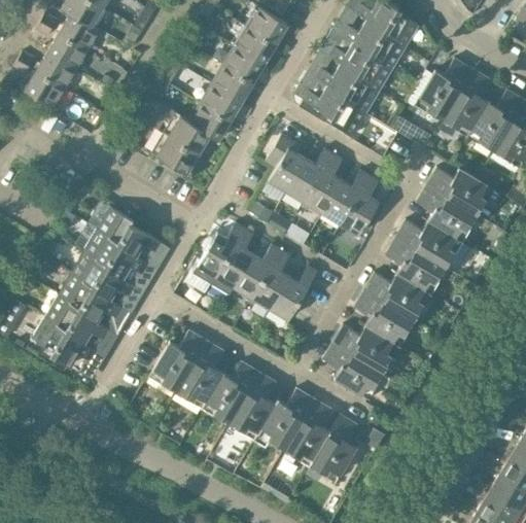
[(92,27),(103,9),(86,0),(67,0),(61,11),(70,16),(71,16),(92,28),(92,27)]
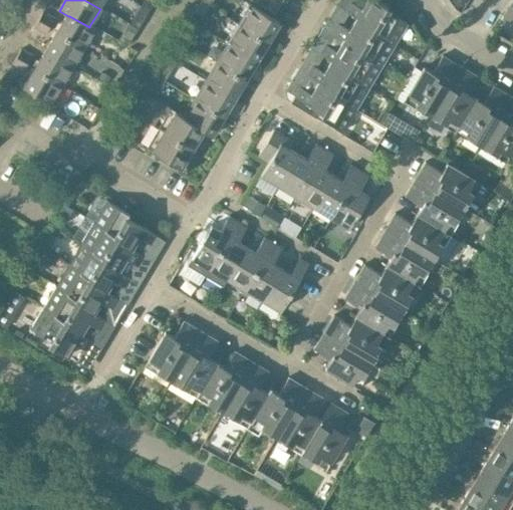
[(84,0),(100,9),(104,0),(84,0)]
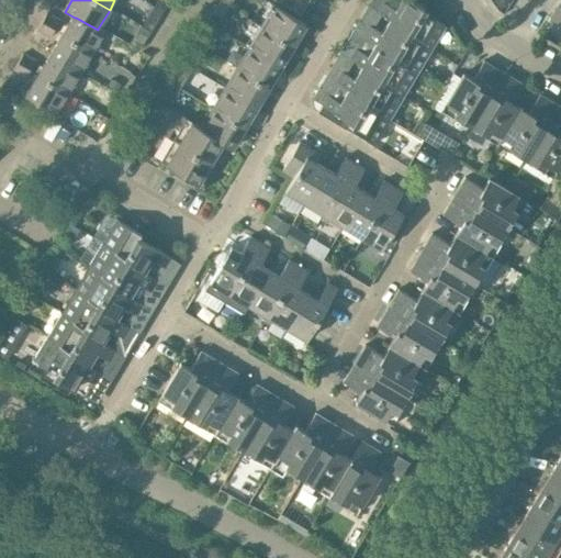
[(223,0),(220,6),(229,11),(235,0),(223,0)]
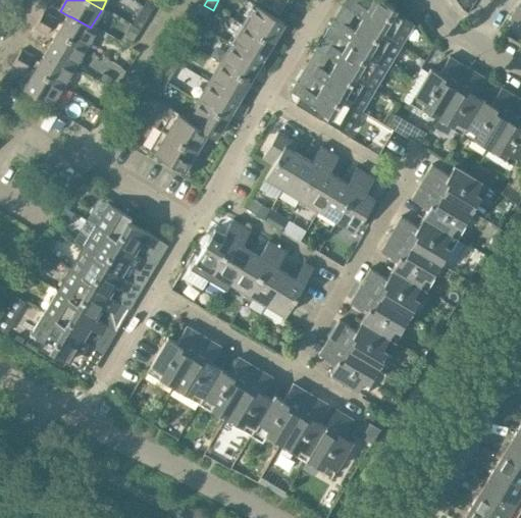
[(265,0),(260,0),(258,4),(268,11),(272,4),(265,0)]
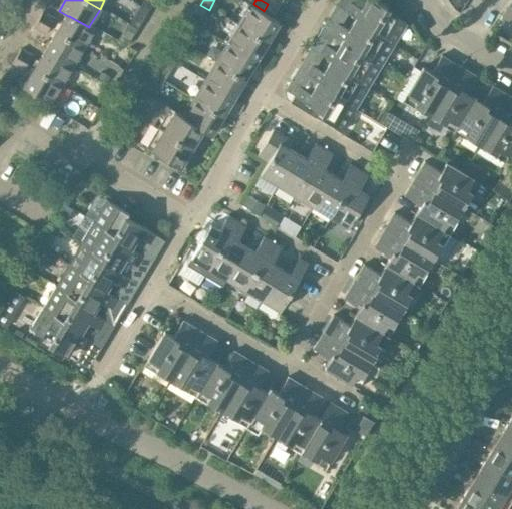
[(372,35),(395,49),(408,27),(385,14),(388,10),(371,0),(368,0),(362,12),(346,2),(341,11),(356,21),(357,20),(375,31),(372,35)]
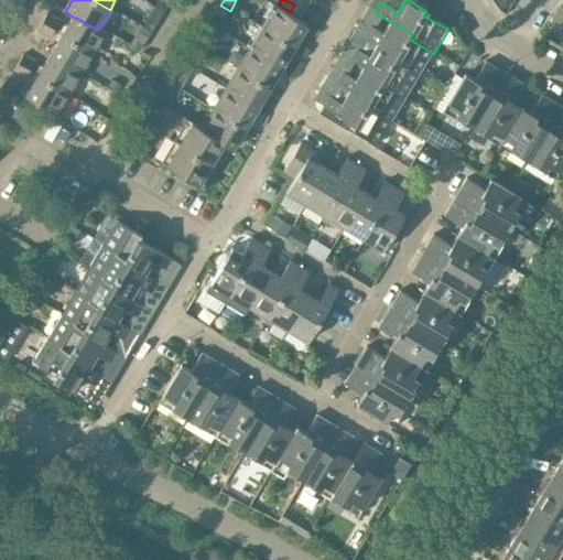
[(230,11),(220,6),(214,17),(224,22),(230,11)]
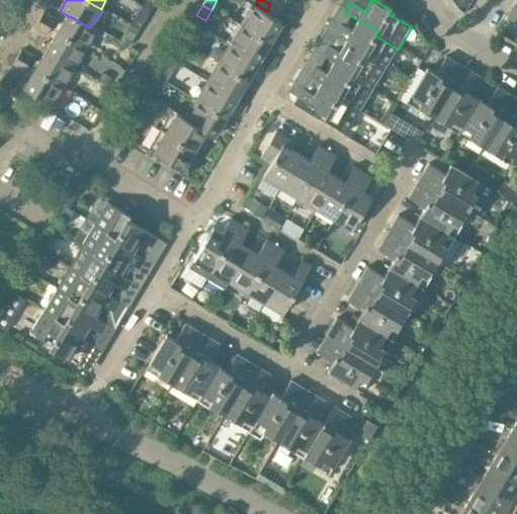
[(242,28),(270,46),(282,25),(253,8),(242,28)]
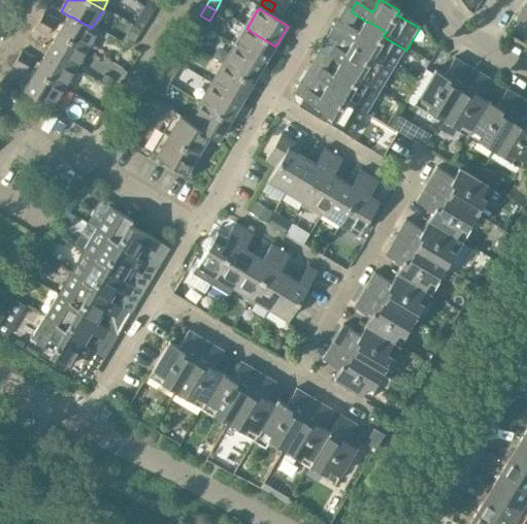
[(526,12),(523,11),(518,21),(526,25),(526,12)]
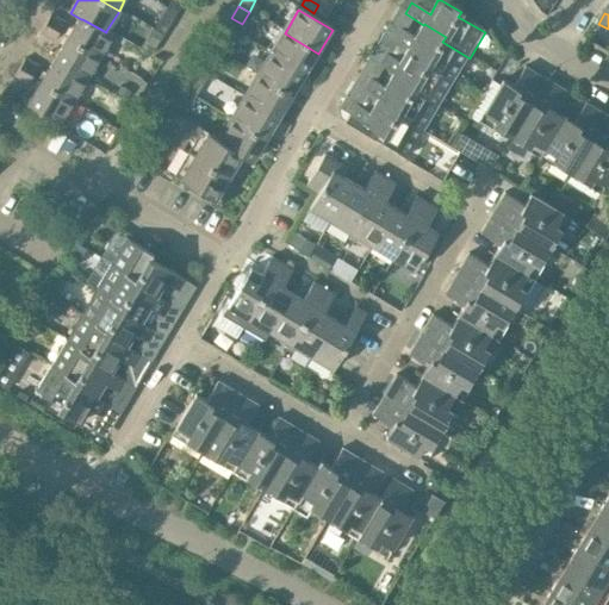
[(51,18),(47,27),(60,35),(64,26),(51,18)]
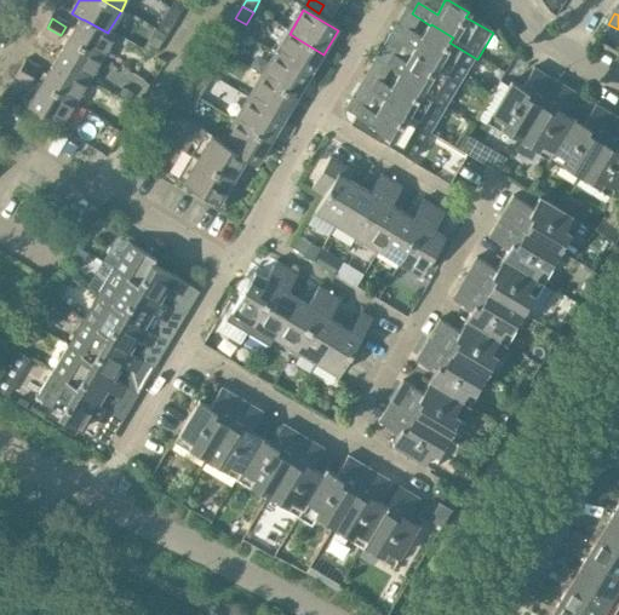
[(82,19),(69,41),(104,62),(119,38),(108,32),(108,33),(84,19),(82,19)]
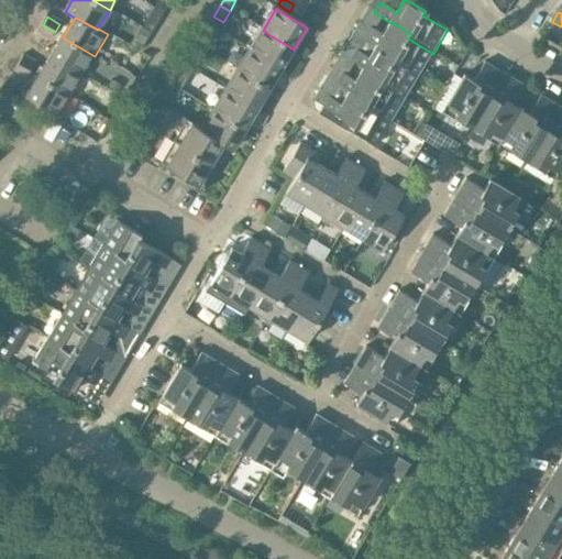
[(420,77),(433,54),(408,39),(411,34),(392,22),(390,23),(383,36),(366,25),(360,36),(377,46),(377,45),(397,57),(395,62),(420,77)]
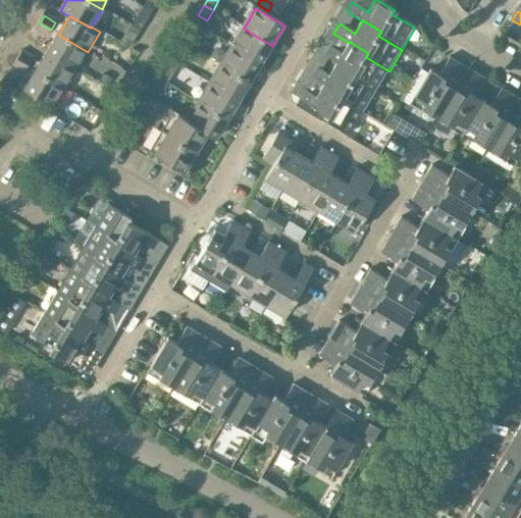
[(51,30),(40,23),(36,31),(47,38),(51,30)]
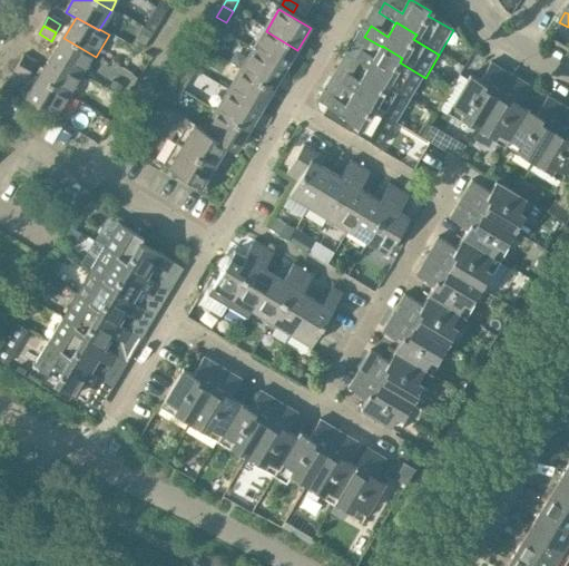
[(285,70),(297,50),(266,31),(254,51),(285,70)]
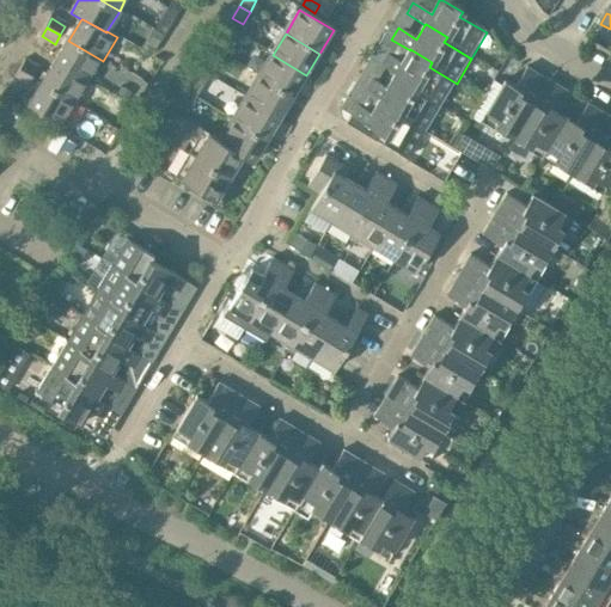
[(213,51),(222,56),(231,42),(221,37),(213,51)]
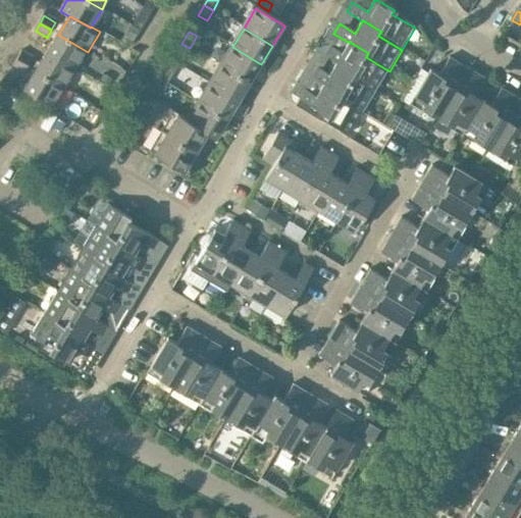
[(58,35),(47,54),(76,71),(88,52),(58,35)]
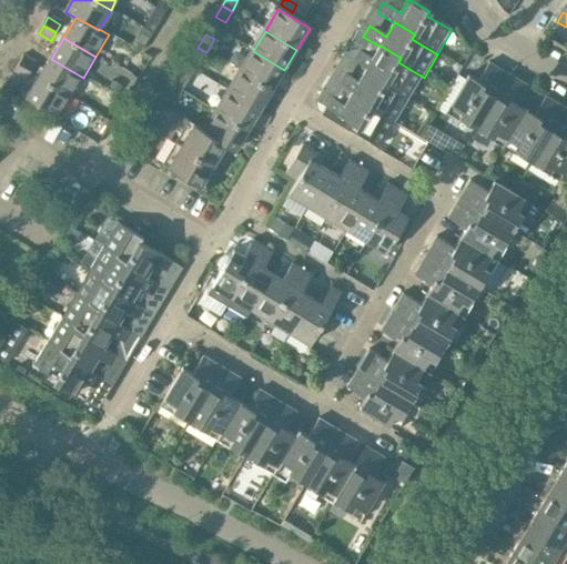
[(409,101),(424,78),(398,62),(401,58),(381,46),(381,47),(373,60),(355,49),(348,60),(366,70),(366,69),(387,81),(384,86),(402,97),(409,101)]
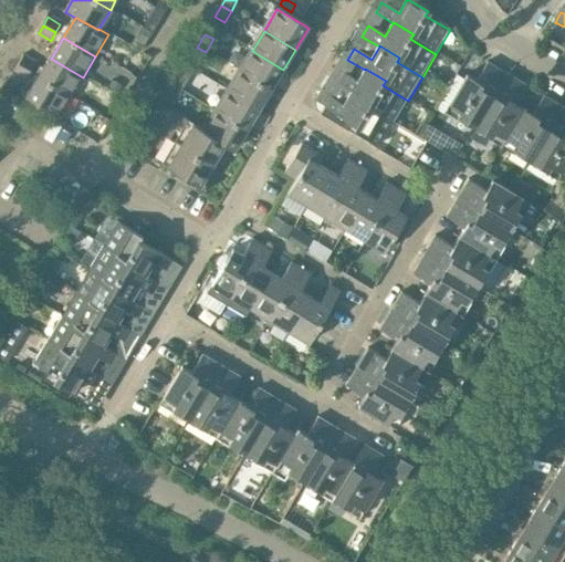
[(199,64),(206,52),(197,48),(190,59),(199,64)]
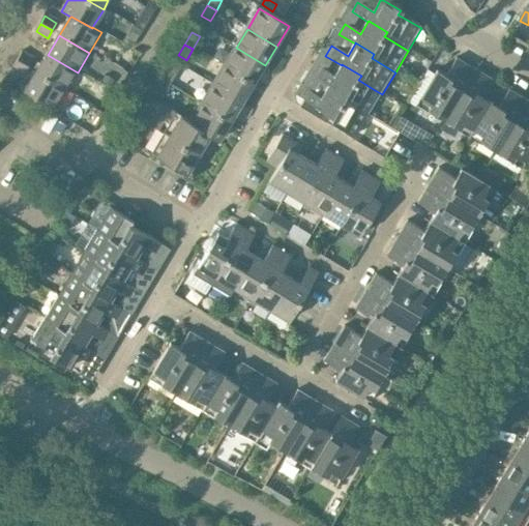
[(254,85),(265,65),(236,48),(224,67),(254,85)]
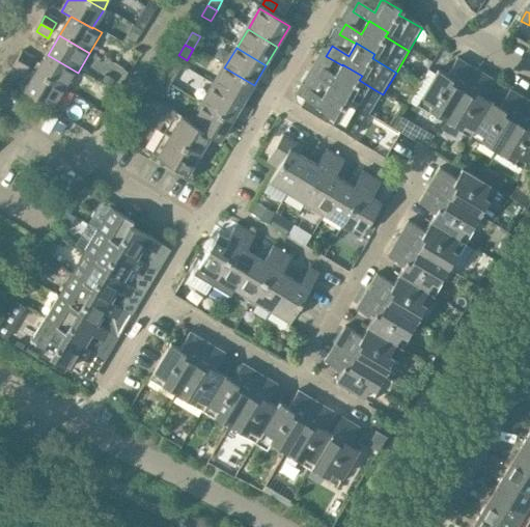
[(22,54),(18,61),(29,68),(33,61),(22,54)]
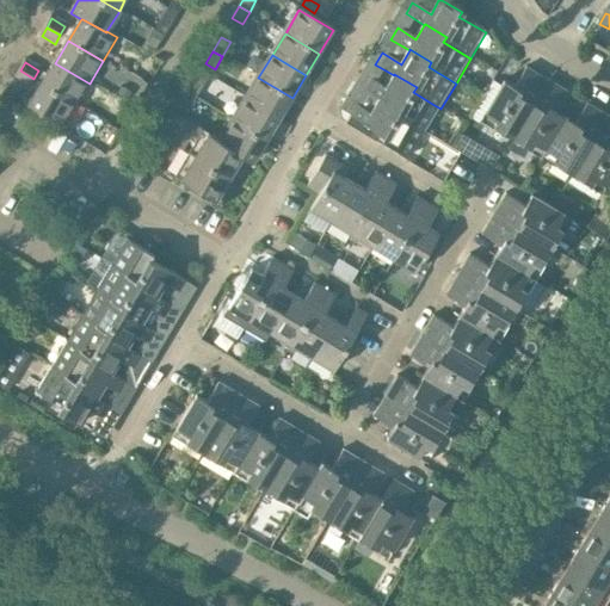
[(55,63),(42,85),(76,105),(90,84),(55,63)]
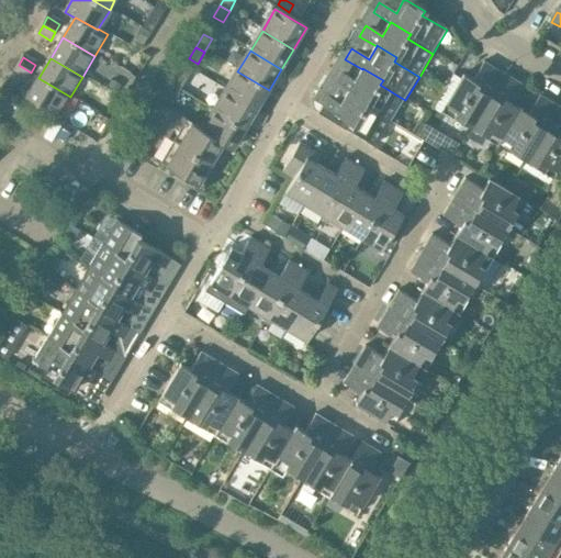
[(31,73),(19,65),(14,74),(26,81),(31,73)]
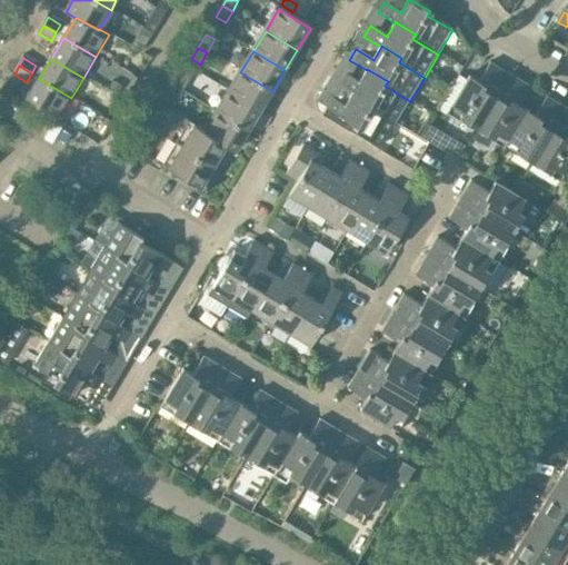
[(477,130),(509,77),(490,66),(479,83),(469,77),(451,108),(462,115),(459,119),(477,130)]
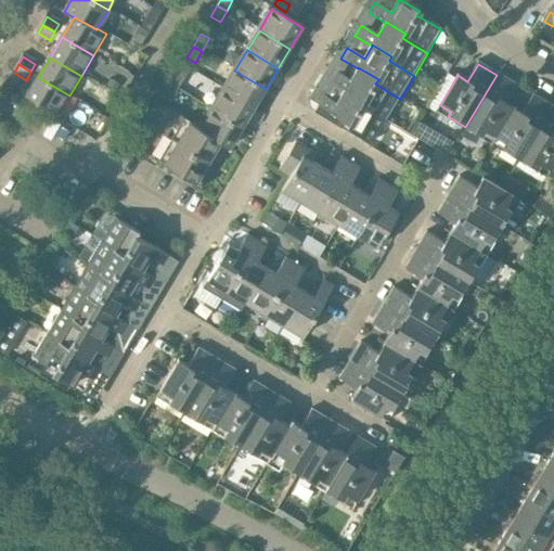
[(386,122),(400,99),(393,94),(375,84),(378,79),(358,67),(358,68),(350,81),(333,71),(327,81),(344,91),(345,91),(364,102),(362,106),(378,117),(386,122)]
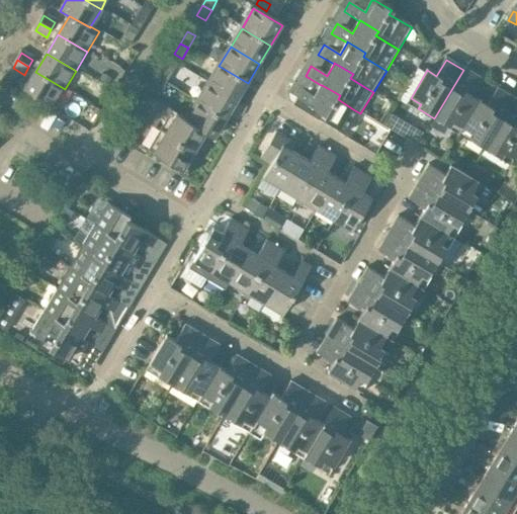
[(237,102),(248,83),(219,66),(207,84),(237,102)]
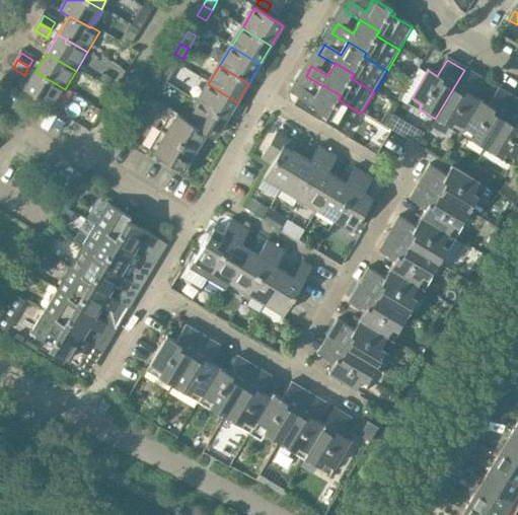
[(159,80),(167,85),(174,74),(165,69),(159,80)]
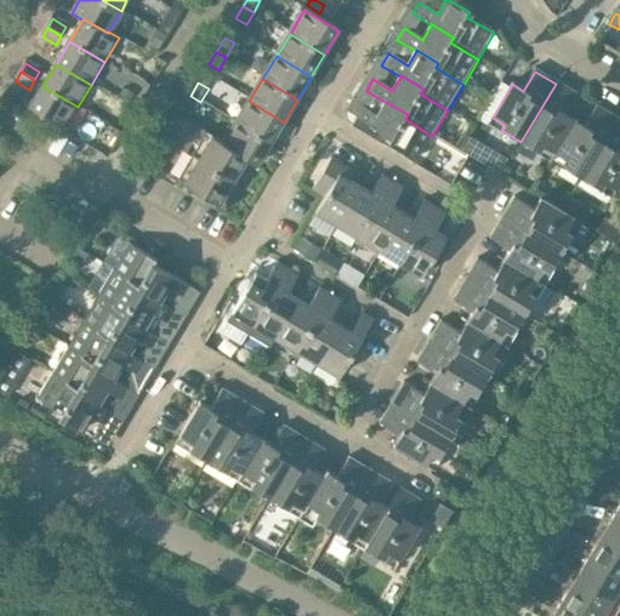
[(556,84),(521,142),(540,153),(544,148),(555,155),(575,121),(564,115),(576,96),(556,84)]
